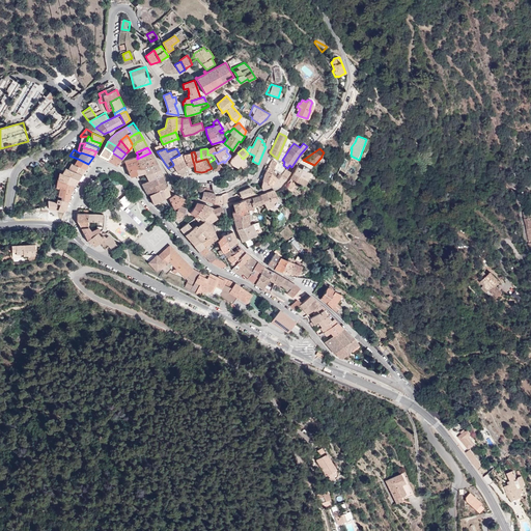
[(112,152),(108,160),(117,165),(119,162),(121,159),(112,152)]
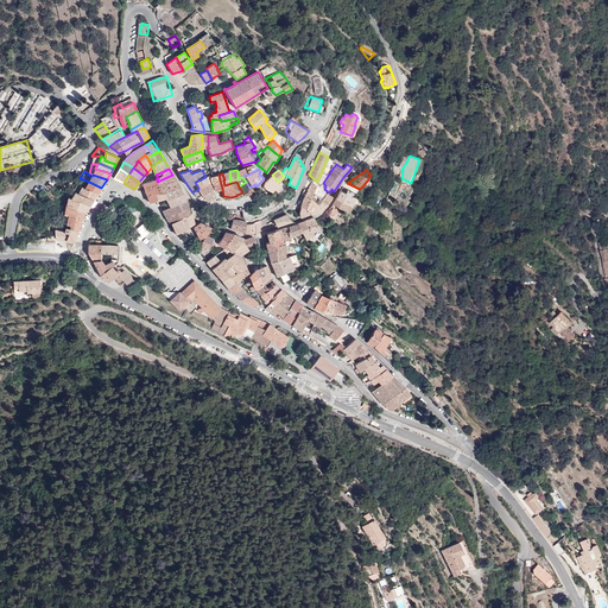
[(166,184),(176,181),(172,175),(157,182),(158,185),(166,184)]
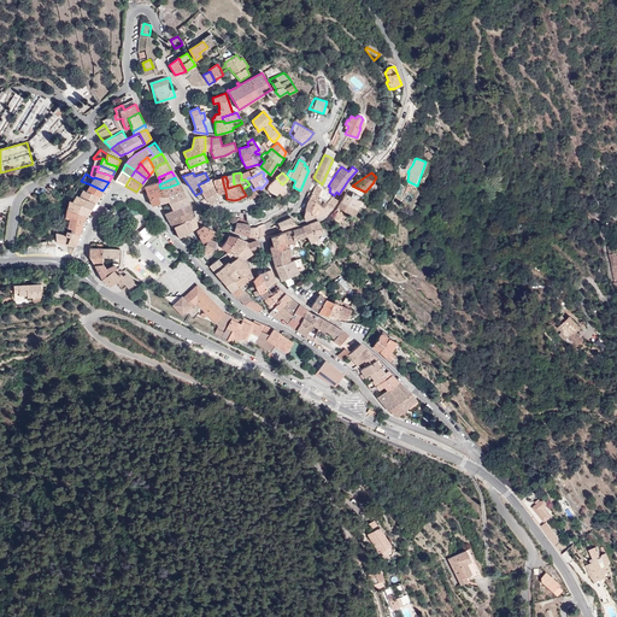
[(223,182),(222,177),(213,180),(215,184),(218,193),(225,192),(225,191),(223,183),(223,182)]
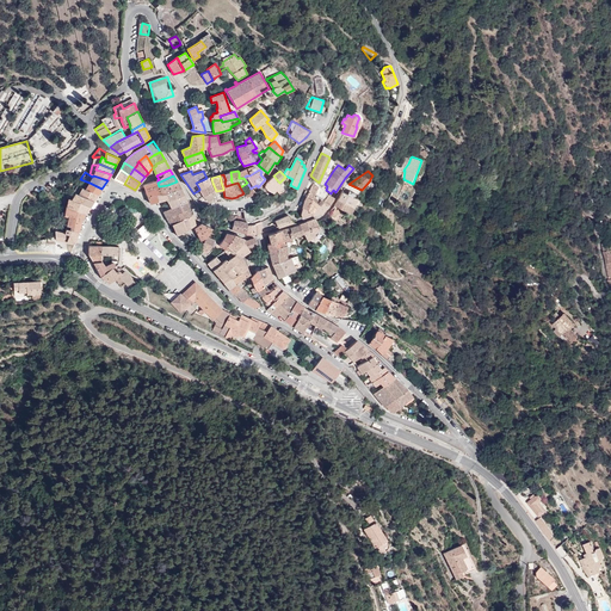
[(276,190),(279,193),(285,191),(279,183),(273,176),(266,183),(265,185),(265,186),(266,189),(267,190),(273,192),(276,190)]
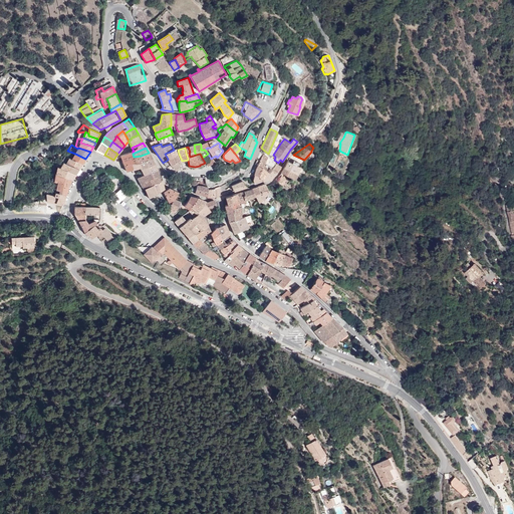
[(173,157),(177,155),(178,154),(176,149),(174,150),(170,152),(165,154),(168,159),(173,157)]
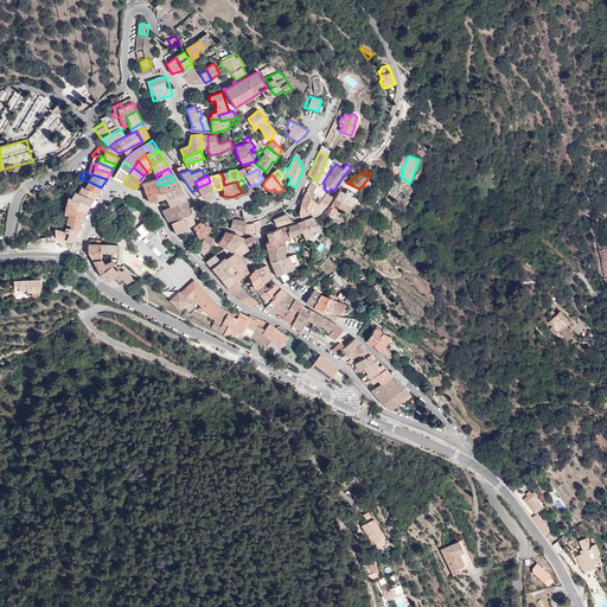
[(165,192),(180,187),(176,180),(166,184),(158,185),(157,181),(157,178),(142,184),(145,190),(149,203),(158,200),(155,193),(160,193),(165,192)]
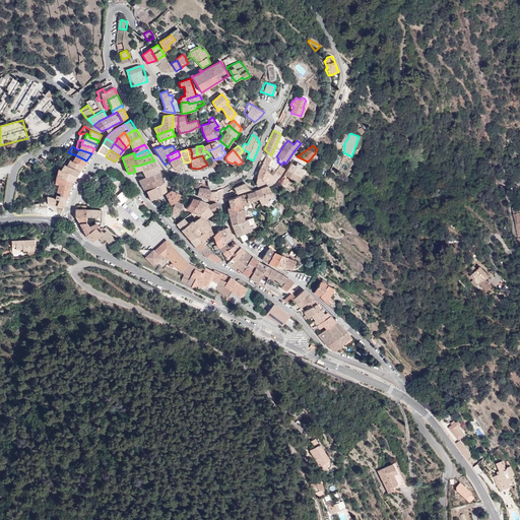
[(83,166),(86,160),(82,158),(78,156),(76,155),(72,160),(83,166)]
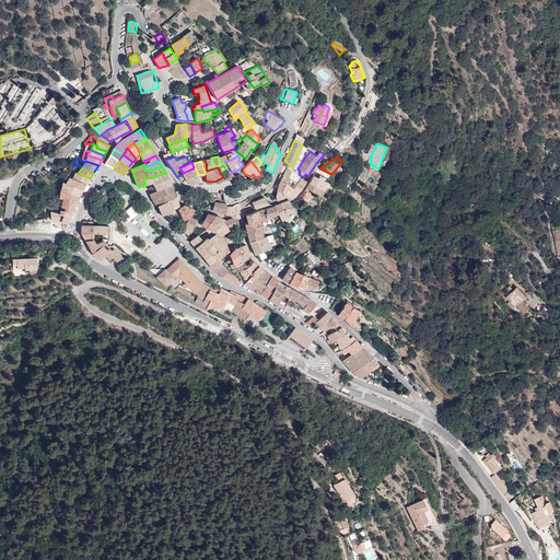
[(190,177),(196,174),(193,168),(188,171),(183,173),(183,174),(186,179),(190,177)]
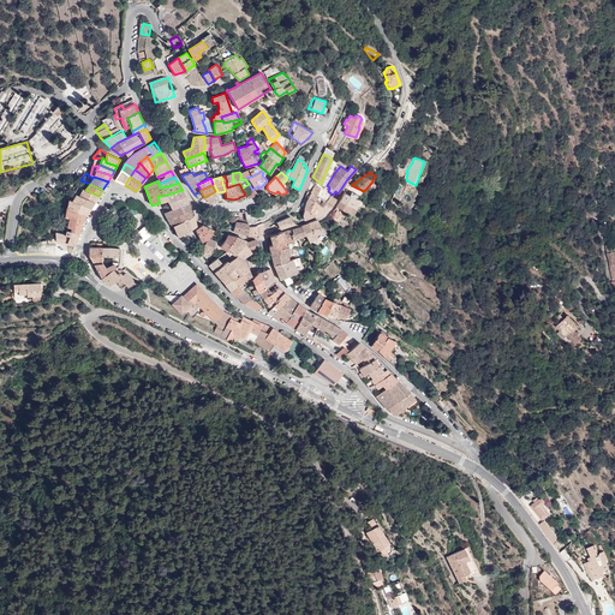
[(304,219),(315,215),(314,213),(315,213),(321,206),(320,206),(314,201),(321,189),(315,185),(311,191),(308,197),(306,202),(303,215),(304,219)]
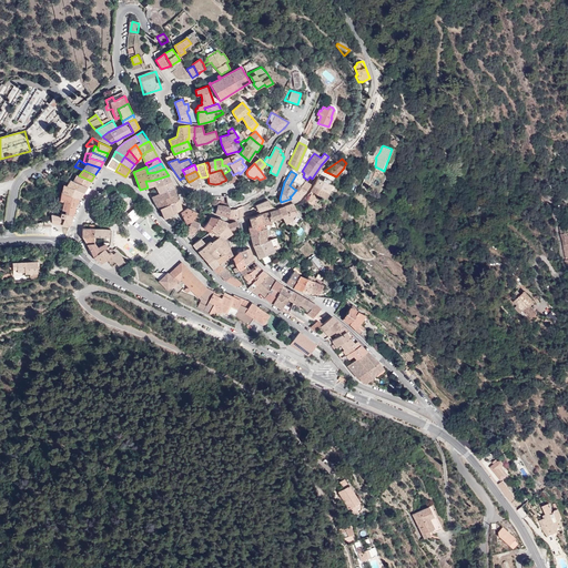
[(72,173),(69,179),(88,186),(91,181),(79,175),(75,174),(72,173)]
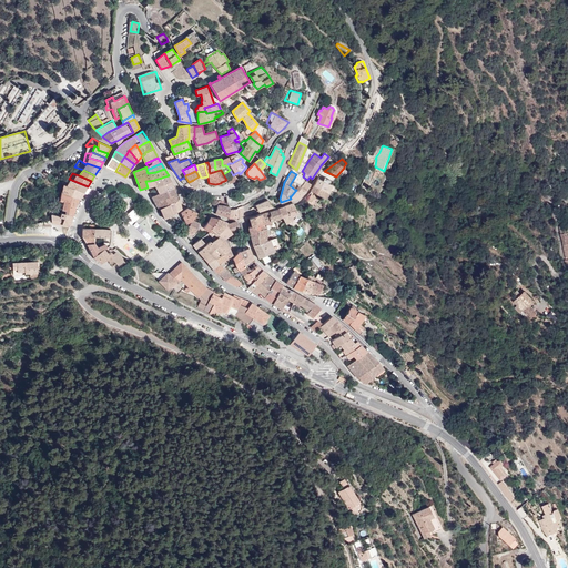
[(239,180),(237,179),(234,174),(233,175),(227,179),(229,181),(230,183),(239,180)]
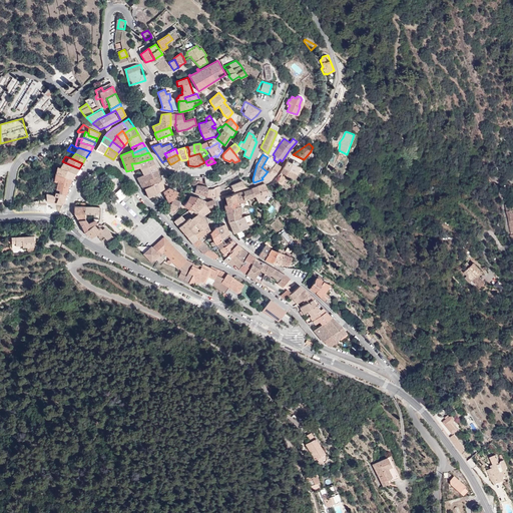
[(140,168),(154,163),(152,158),(139,162),(135,163),(136,167),(140,166),(140,167),(140,168)]
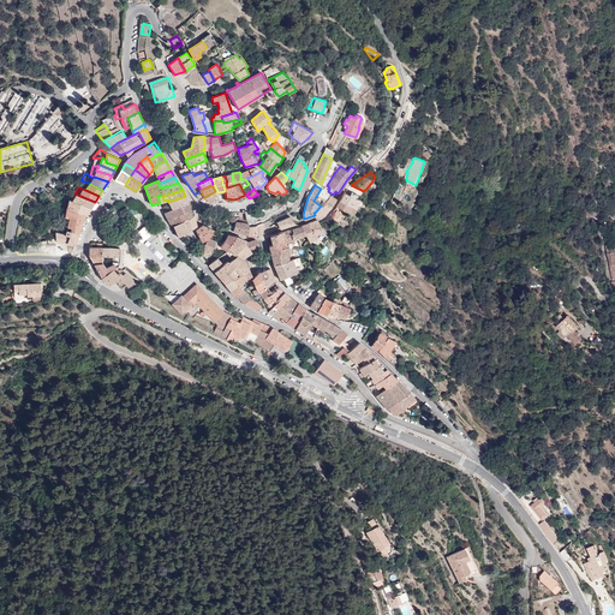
[(204,197),(199,199),(202,202),(204,203),(209,203),(213,202),(218,198),(215,191),(209,195),(204,197)]
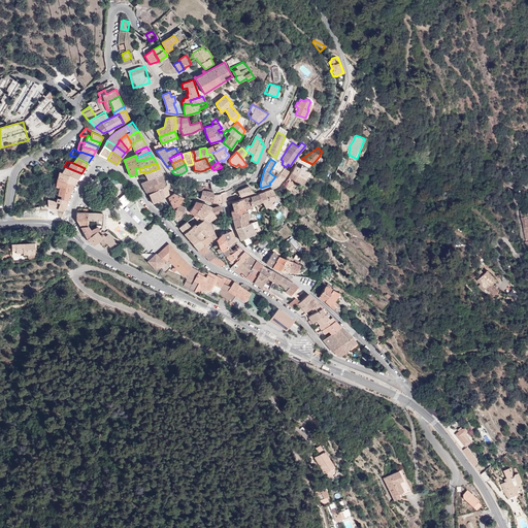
[(64,166),(62,165),(61,166),(58,171),(59,171),(77,179),(81,173),(64,166)]
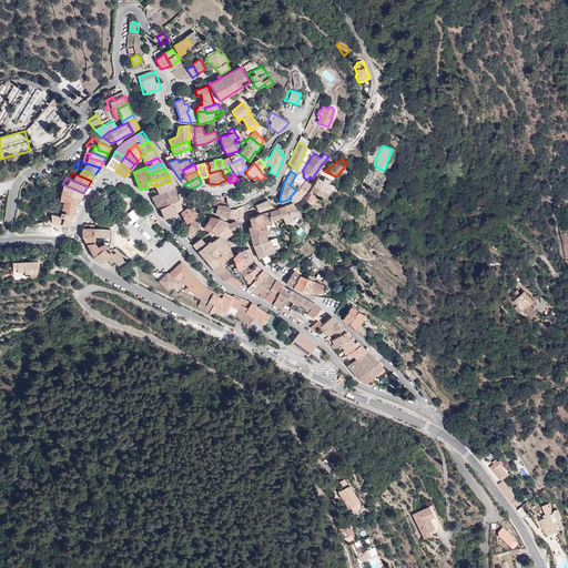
[(328,192),(332,184),(318,179),(314,185),(328,192)]
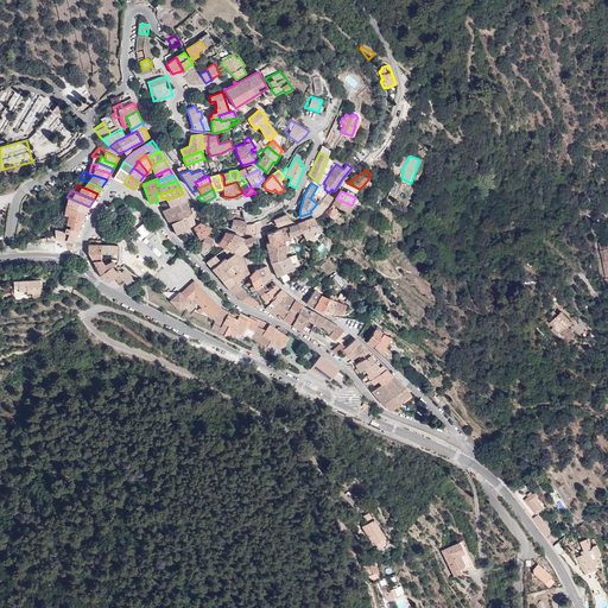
[(170,207),(187,201),(183,194),(166,200),(170,207)]
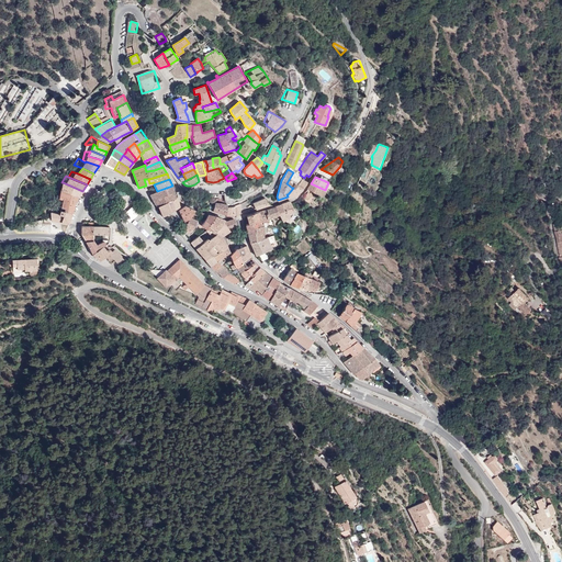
[(298,186),(302,189),(306,183),(306,182),(302,179),(298,186)]
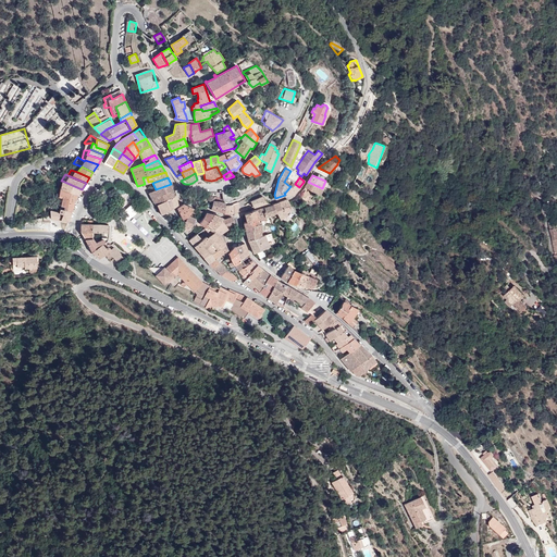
[(61,188),(60,187),(60,189),(65,192),(63,196),(74,200),(75,200),(77,196),(82,189),(62,181),(61,188)]
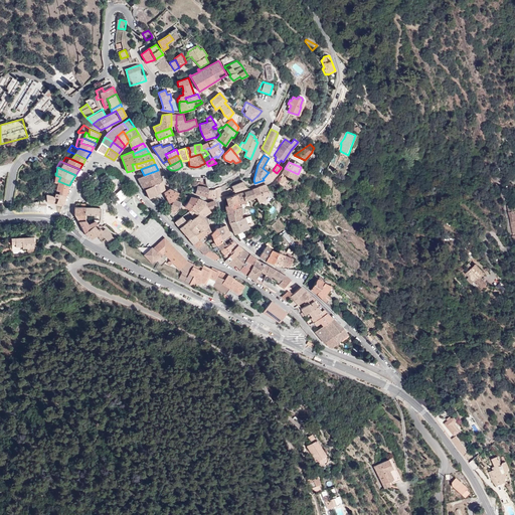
[(288,176),(294,179),(295,179),(298,174),(285,168),(282,173),(286,175),(288,176)]
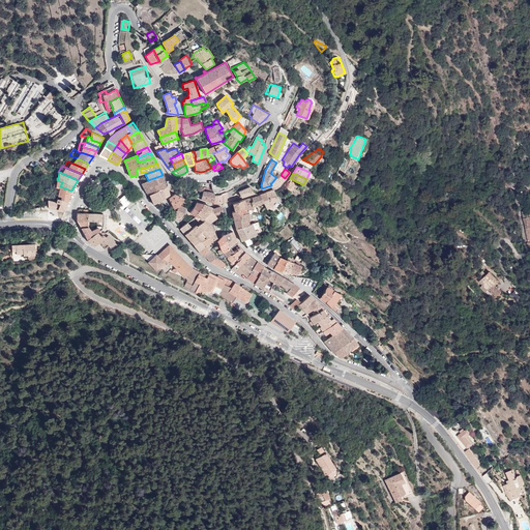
[(153,193),(157,189),(162,188),(166,186),(163,175),(148,180),(152,188),(153,193)]
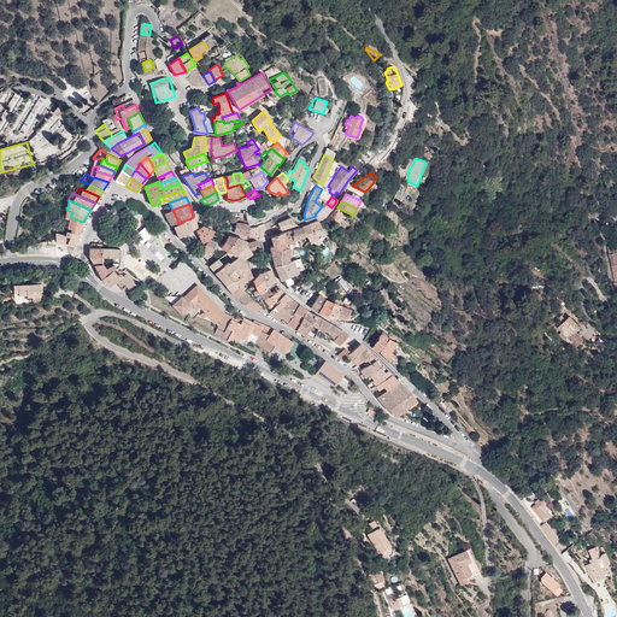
[(315,213),(316,216),(316,218),(324,215),(325,213),(331,207),(327,204),(323,207),(322,206),(316,213),(315,213)]
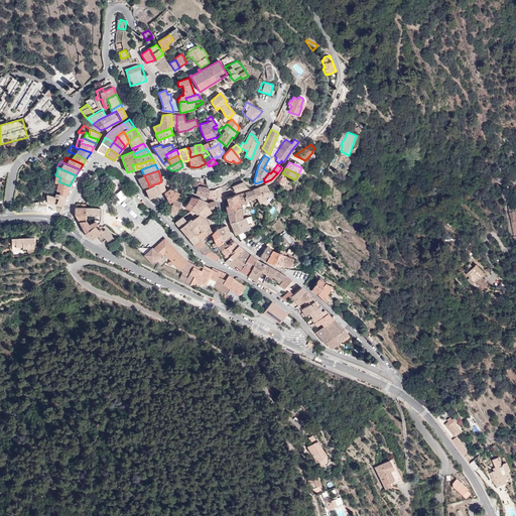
[(60,177),(55,175),(54,182),(53,189),(56,189),(56,190),(59,191),(58,195),(67,196),(69,190),(69,185),(58,181),(60,177)]
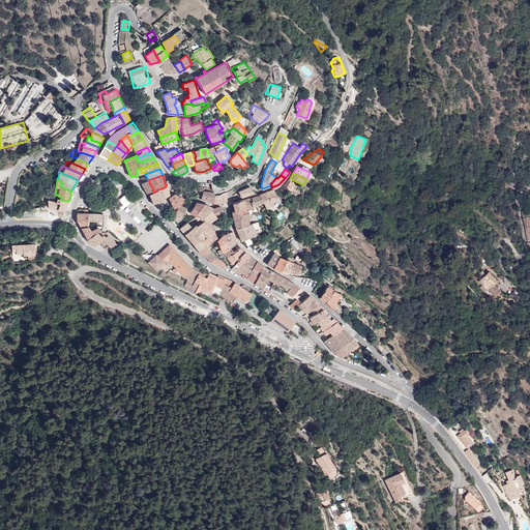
[(152,188),(148,180),(142,183),(146,192),(152,188)]
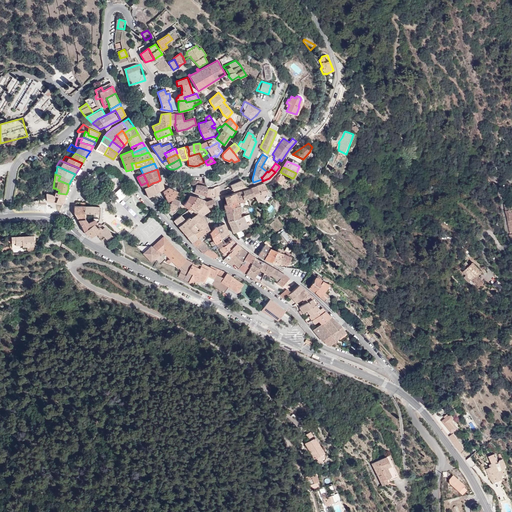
[(231,186),(233,190),(246,186),(242,180),(230,185),(231,186)]
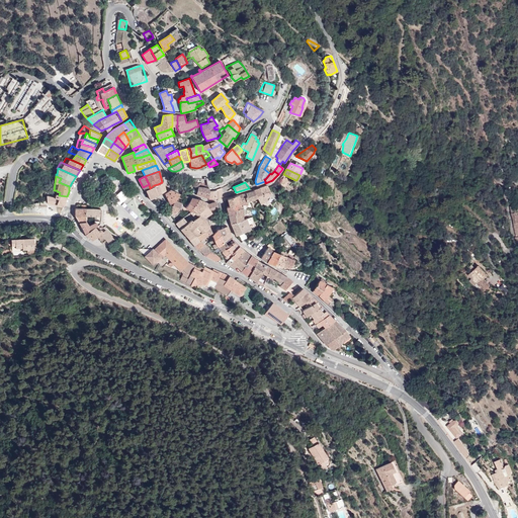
[(199,183),(196,194),(208,197),(209,190),(207,184),(206,183),(199,183)]
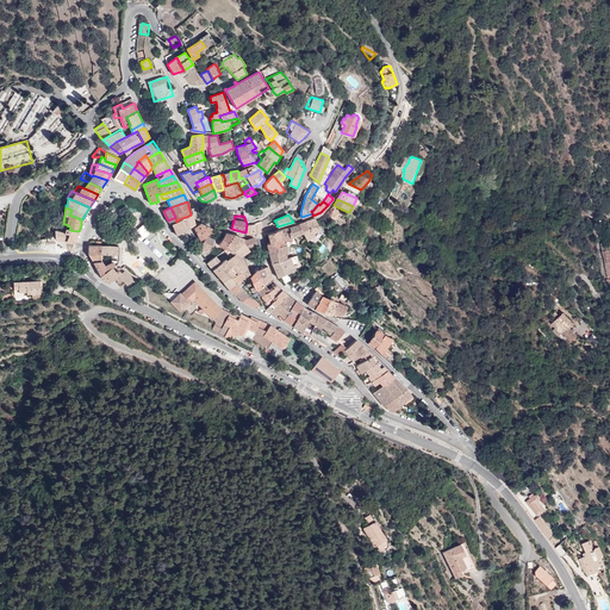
[(175,232),(176,236),(186,230),(181,218),(176,222),(172,224),(173,228),(179,225),(180,230),(175,232)]
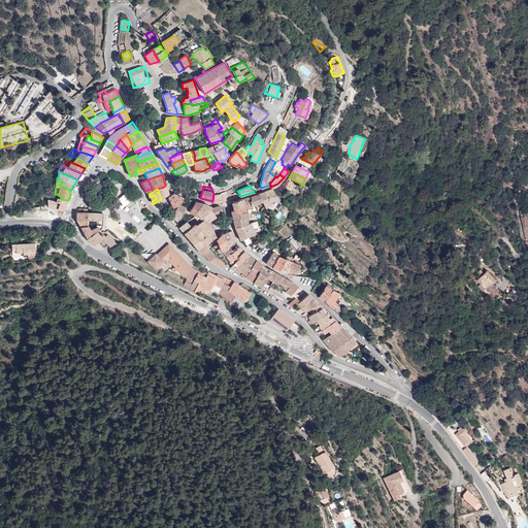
[(271,202),(276,198),(272,189),(259,194),(262,201),(265,207),(272,202),(271,202)]
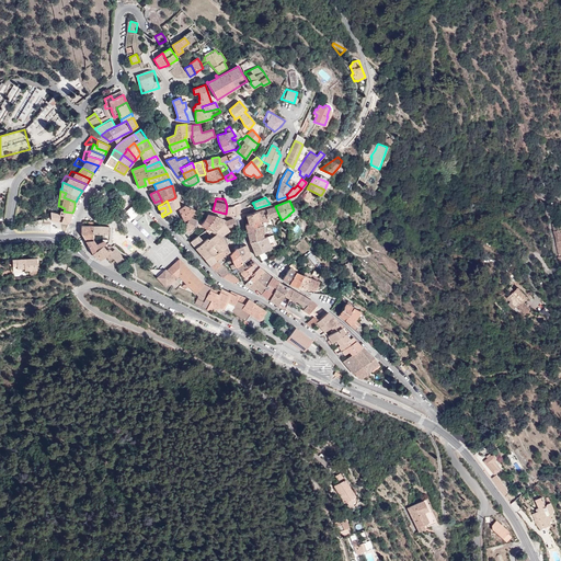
[(227,206),(226,214),(233,215),(240,213),(240,204),(240,203),(232,205),(232,206),(227,206)]
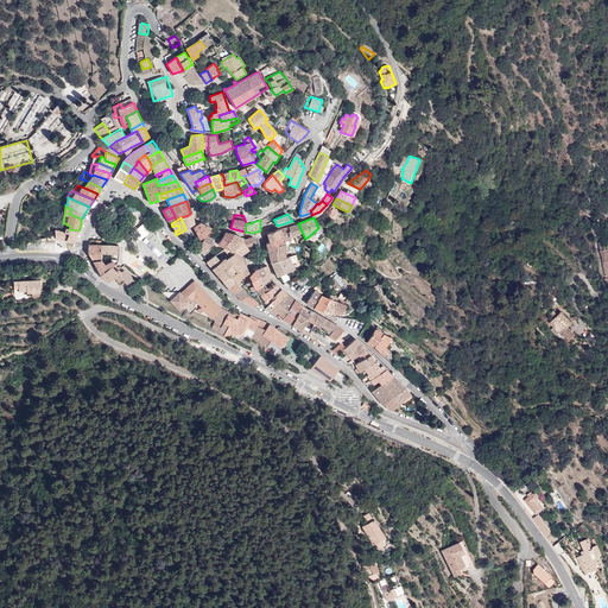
[(207,235),(211,228),(201,223),(194,228),(201,241),(202,241),(206,235),(207,235)]
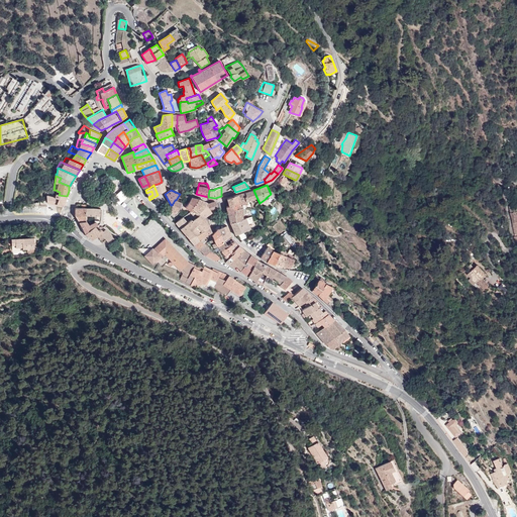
[(256,197),(253,190),(237,195),(240,201),(241,204),(245,204),(246,204),(245,201),(256,197)]
